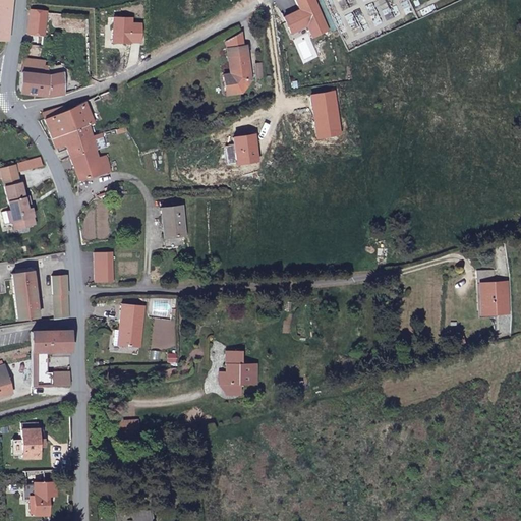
[(0,0),(0,38),(8,39),(9,31),(11,0),(0,0)]
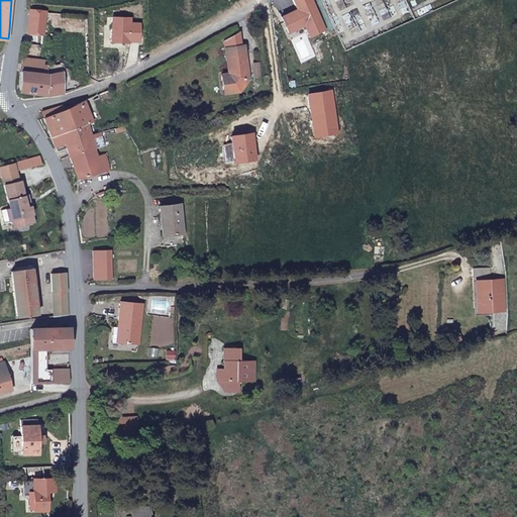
[(332,24),(320,0),(301,0),(303,5),(286,12),(294,28),(311,20),(316,31),(332,24)]
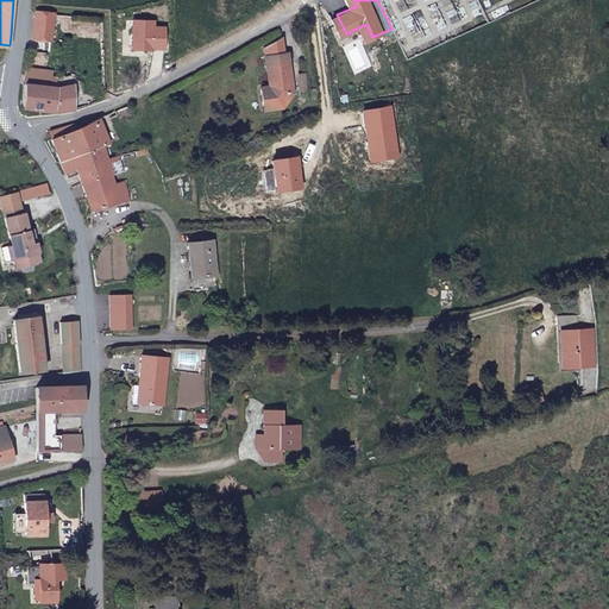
[(55,14),(37,12),(36,18),(33,38),(52,41),(55,14)]
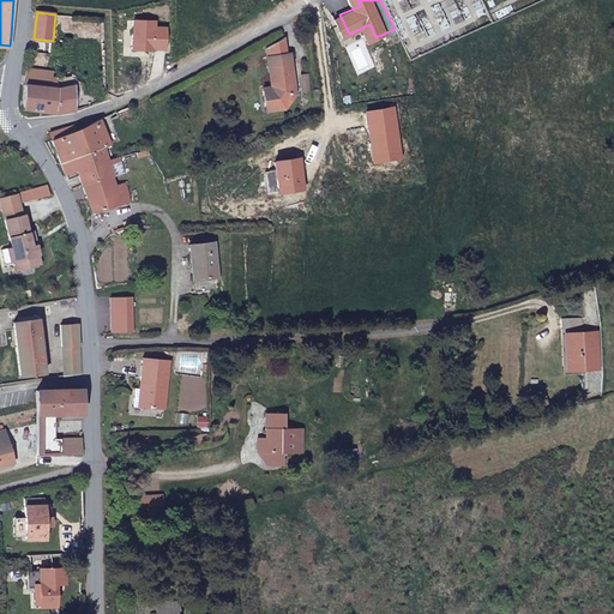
[(134,20),(133,49),(168,48),(166,28),(155,26),(152,20),(134,20)]
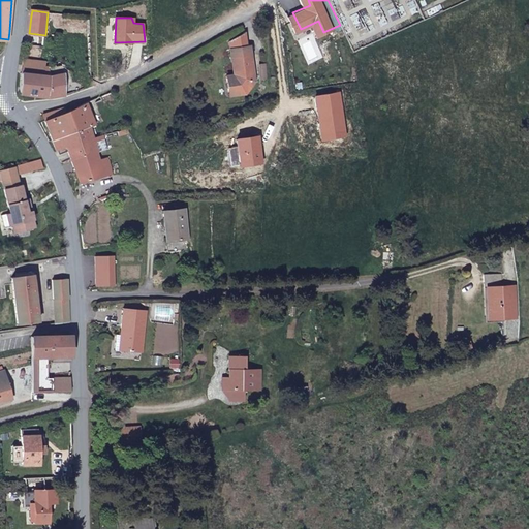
[(255,42),(237,47),(242,71),(234,73),(237,92),(253,89),(261,78),(255,42)]
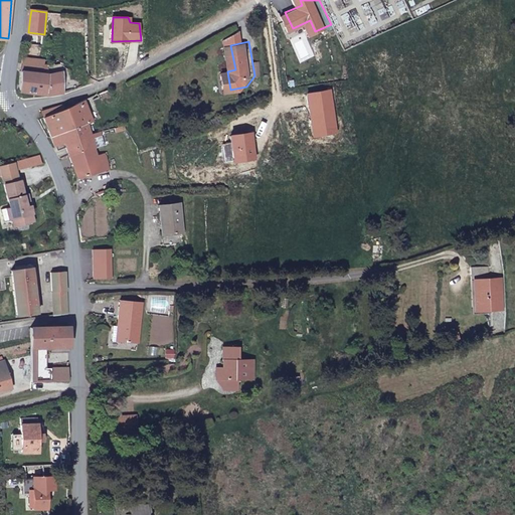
[(264,59),(258,60),(260,73),(267,72),(264,59)]
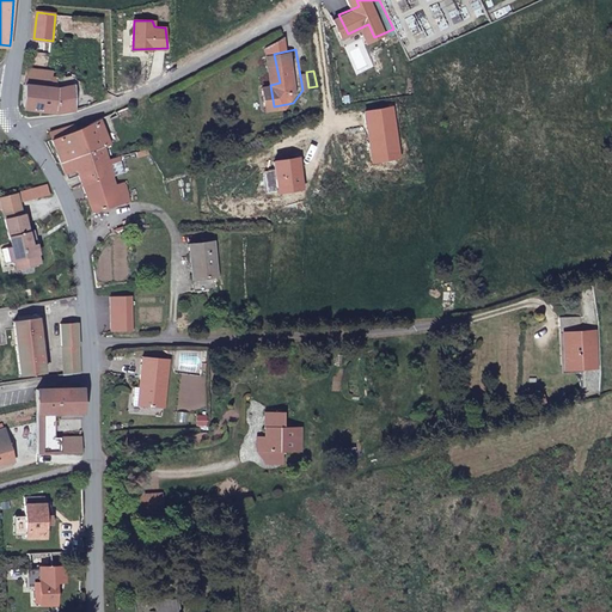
[(56,77),(29,73),(25,114),(57,117),(78,112),(78,91),(63,92),(55,91),(56,77)]
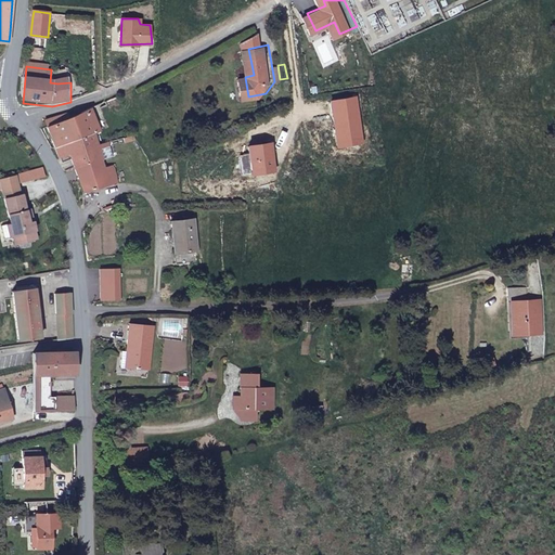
[(74,142),(94,136),(100,132),(93,111),(80,118),(72,121),(67,123),(74,142)]
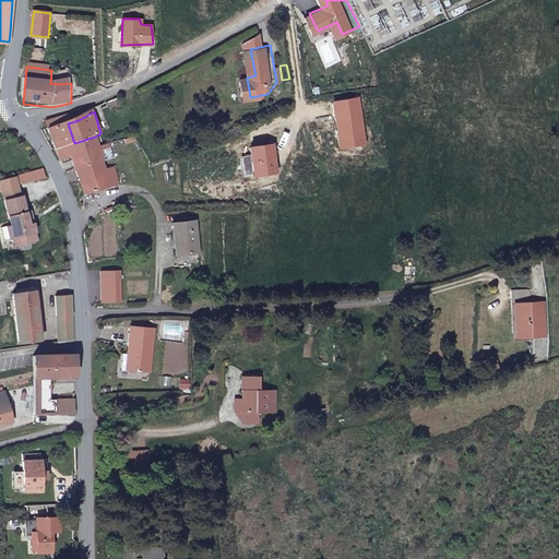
[(49,129),(58,150),(68,146),(74,143),(68,123),(72,122),(71,117),(51,123),(52,129),(51,129),(49,129)]
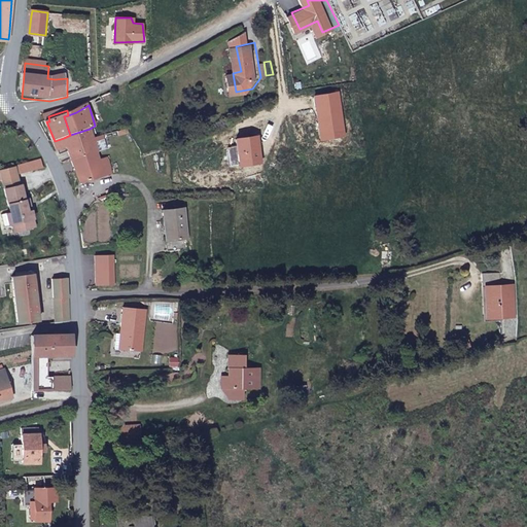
[(70,152),(73,162),(98,152),(94,141),(90,129),(70,135),(64,138),(70,152)]
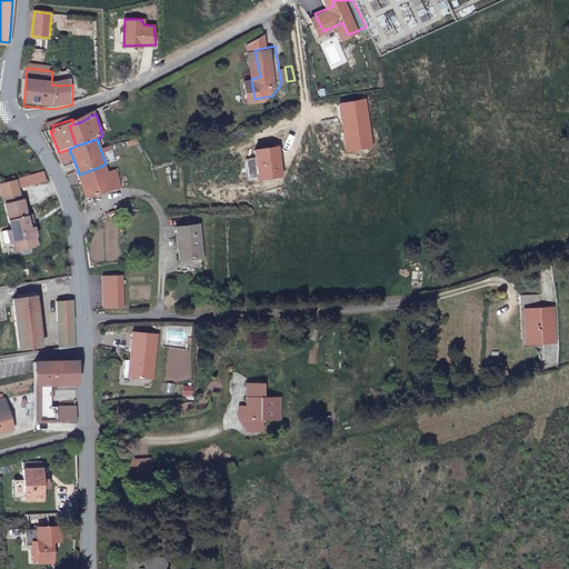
[(59,152),(66,169),(76,165),(69,149),(59,152)]
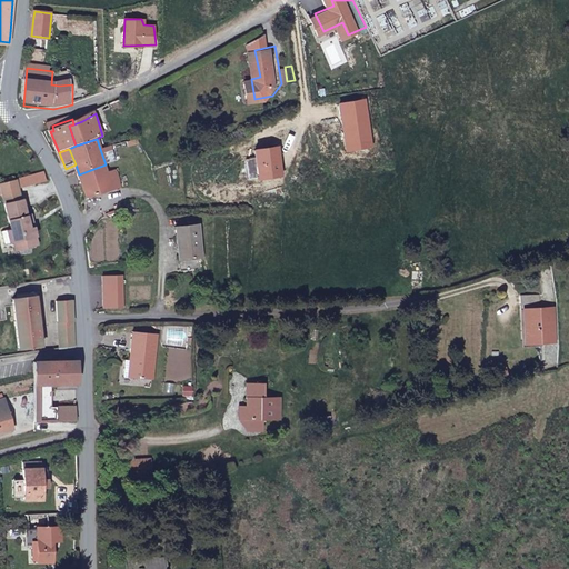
[(89,199),(122,187),(116,171),(108,173),(106,165),(79,175),(89,199)]
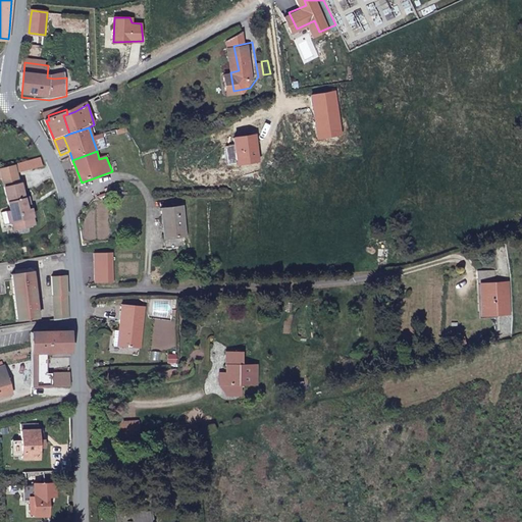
[(44,161),(33,162),(35,171),(45,169),(44,161)]
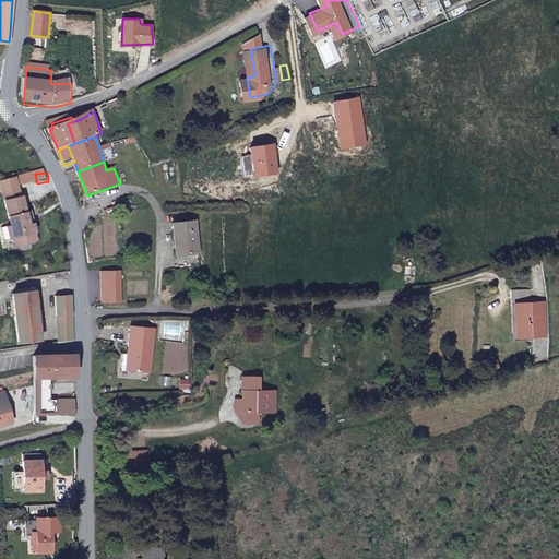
[(35,174),(34,174),(19,178),(20,186),(37,183),(35,174)]
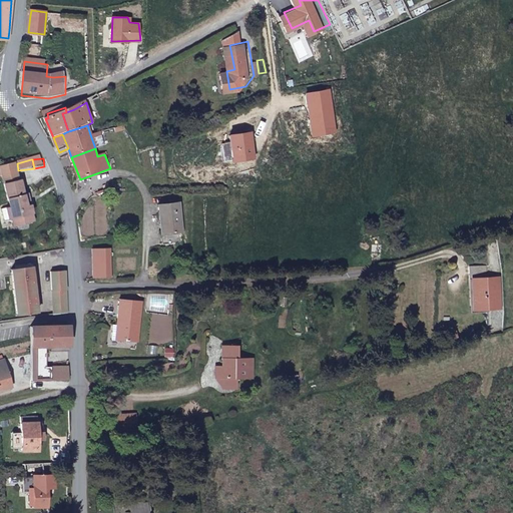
[(17,163),(3,167),(6,183),(21,180),(18,170),(17,163)]
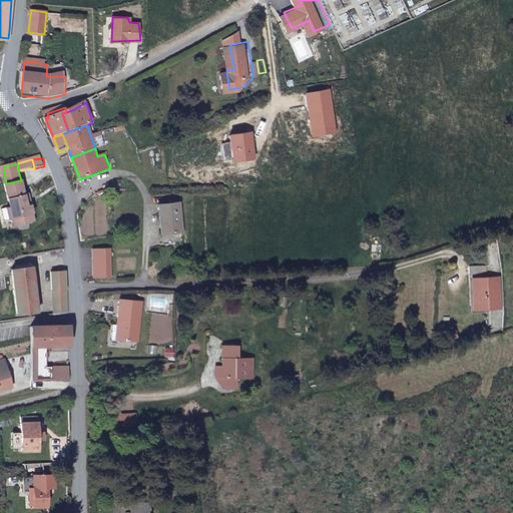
[(21,180),(6,183),(14,216),(15,222),(16,226),(31,222),(30,214),(35,213),(33,204),(29,206),(26,194),(22,179),(21,180)]
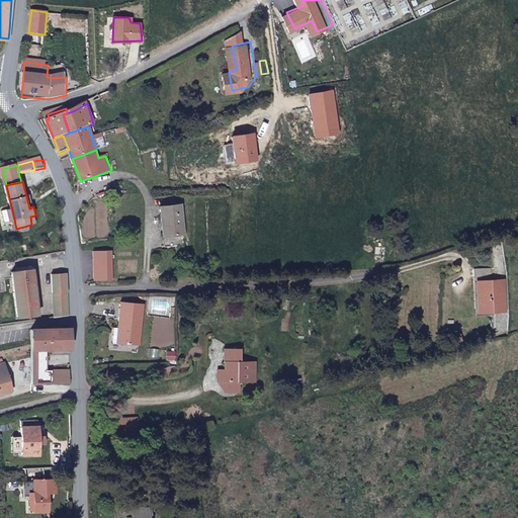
[(172,208),(152,210),(157,249),(177,246),(172,208)]
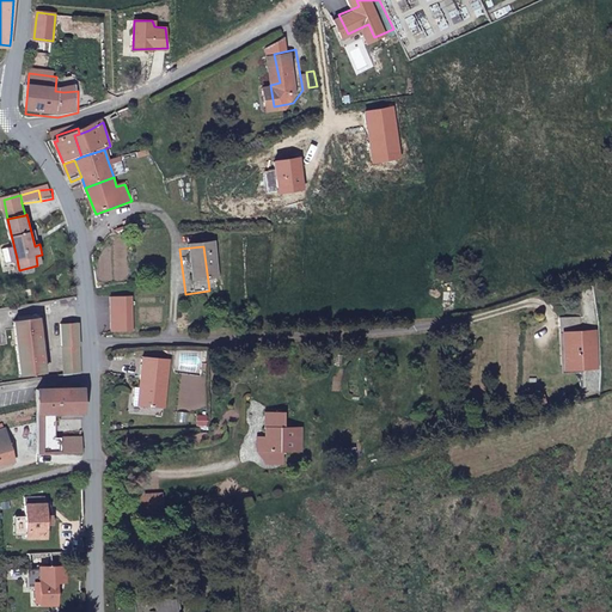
[(466,291),(467,271),(458,271),(458,291),(466,291)]
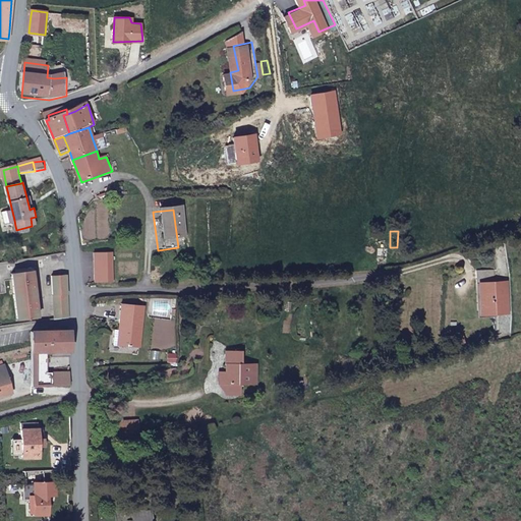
[(408,232),(398,231),(397,247),(407,248),(408,232)]
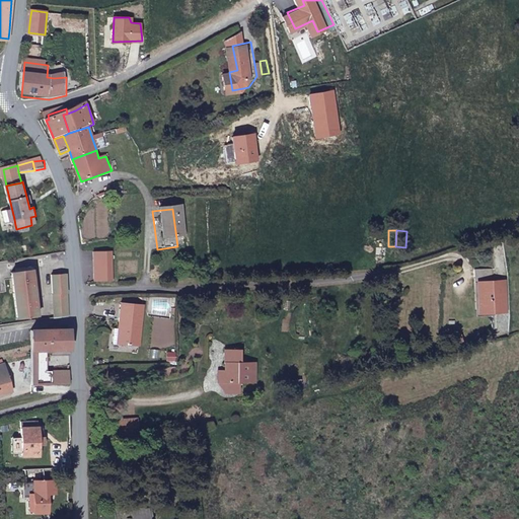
[(115,286),(114,257),(110,256),(96,258),(96,287),(115,286)]
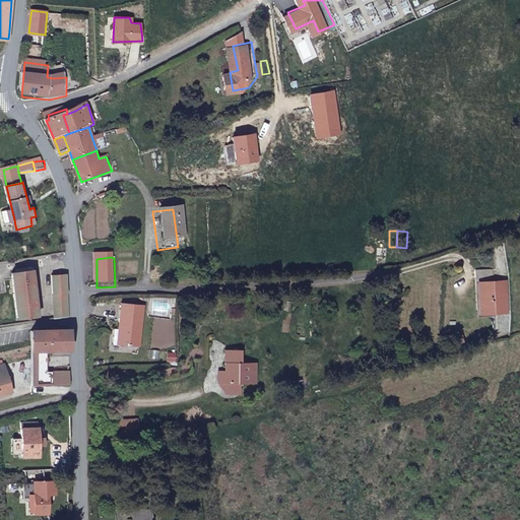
[(489,266),(471,268),(471,281),(474,281),(477,313),(504,310),(501,278),(490,279),(489,266)]
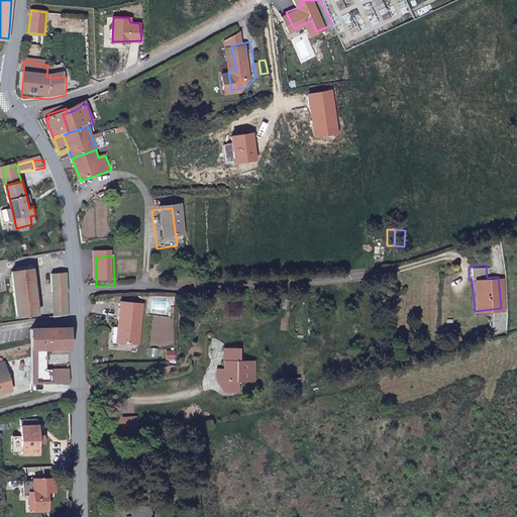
[(18,272),(13,272),(20,317),(39,315),(32,270),(31,266),(20,268),(20,271),(18,272)]
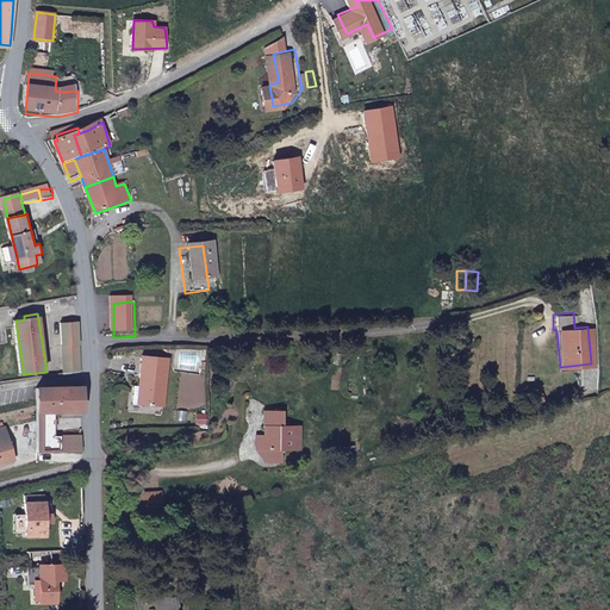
[(81,344),(80,321),(62,323),(64,344),(81,344)]
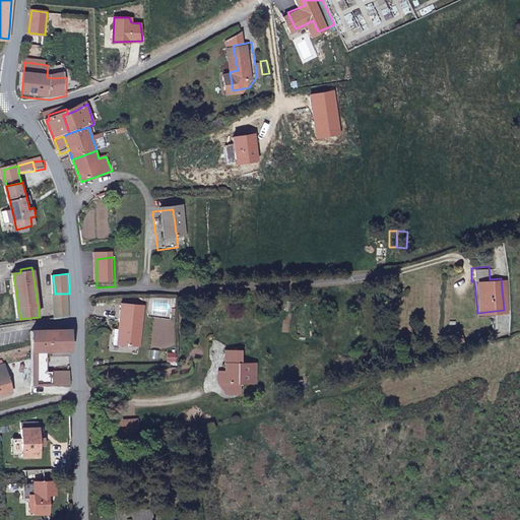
[(69,294),(55,294),(57,318),(70,316),(71,316),(69,294)]
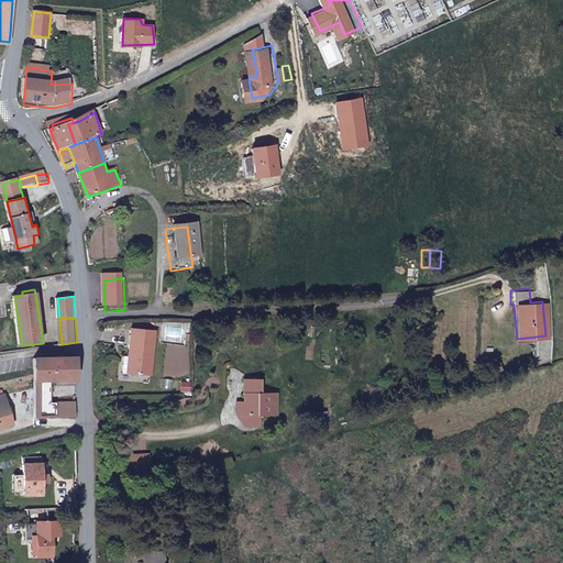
[(132,363),(131,379),(152,381),(154,334),(132,333),(130,363),(132,363)]
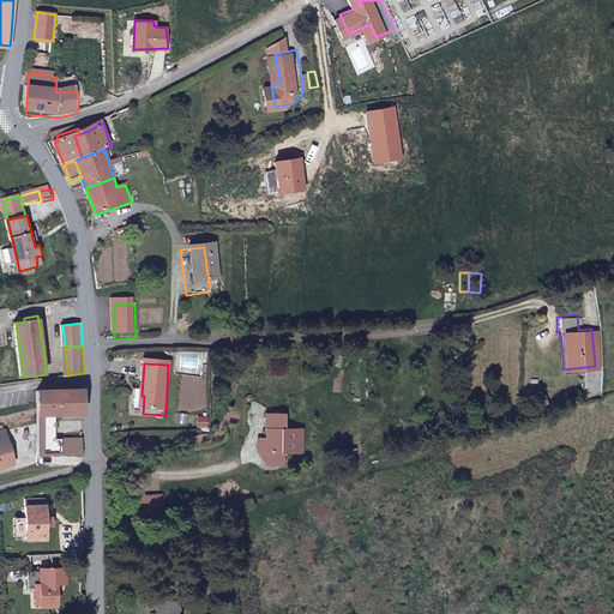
[(84,413),(83,387),(40,389),(38,389),(38,404),(40,453),(84,453),(84,438),(55,439),(55,414),(84,413)]
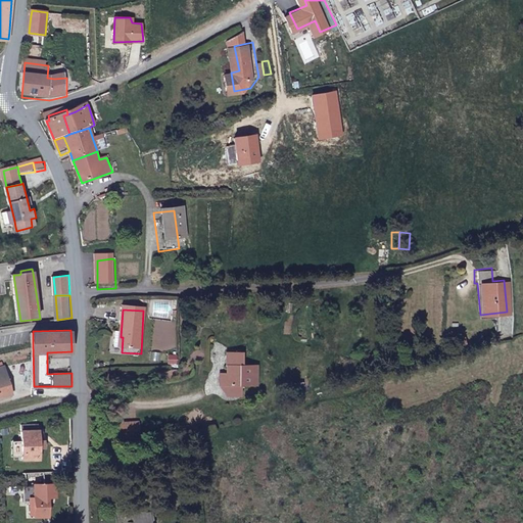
[(461,336),(447,340),(452,351),(464,346),(461,336)]
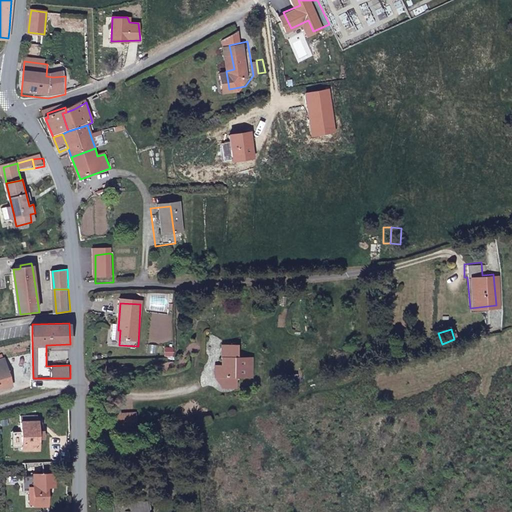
[(112,345),(119,345),(120,330),(118,330),(114,330),(112,345)]
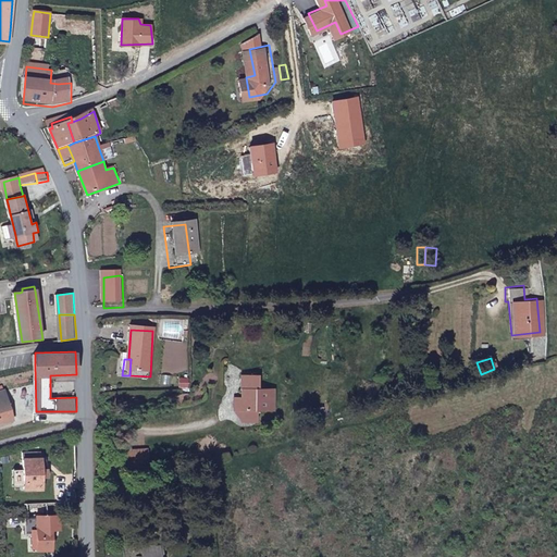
[(245,369),(245,386),(261,384),(261,369),(245,369)]
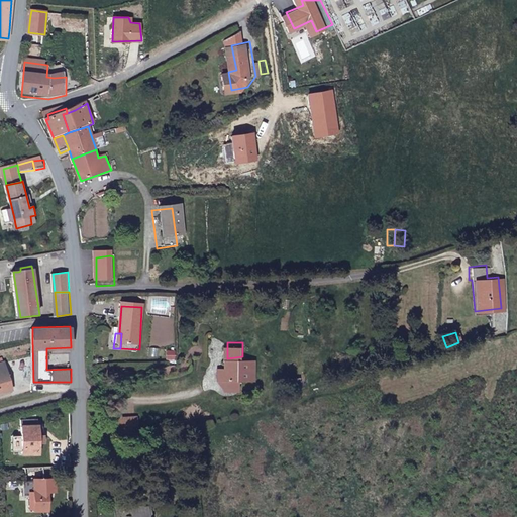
[(256,376),(256,355),(242,356),(227,358),(227,364),(220,364),(220,375),(228,375),(228,386),(241,387),(242,375),(256,376)]
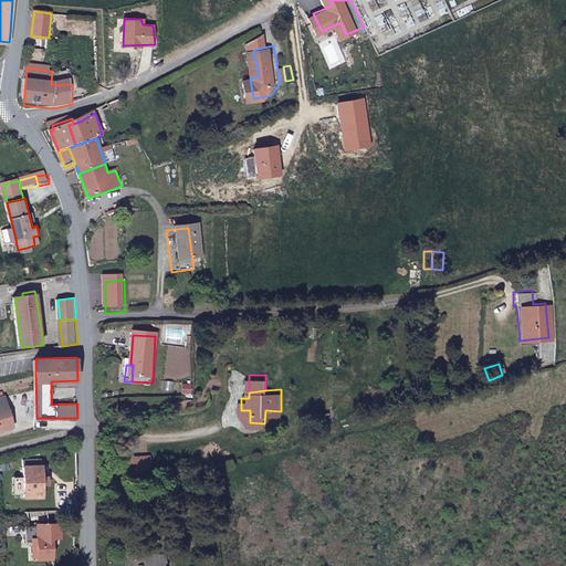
[(8,396),(0,398),(0,427),(0,428),(16,423),(8,396)]
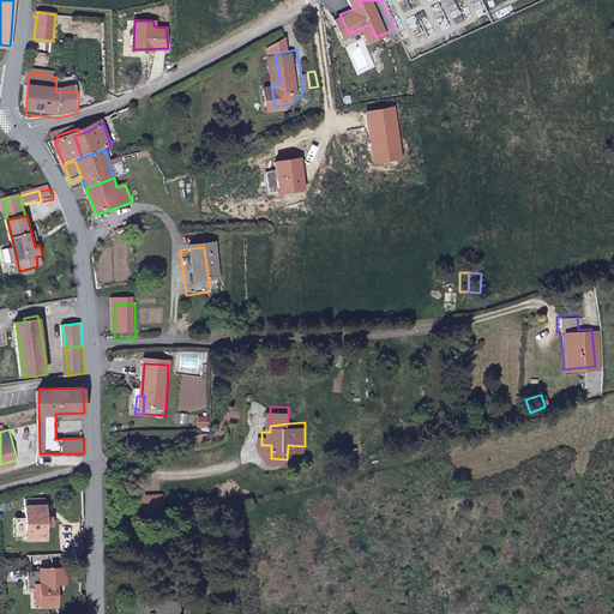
[(166,491),(146,491),(146,510),(166,509),(166,491)]
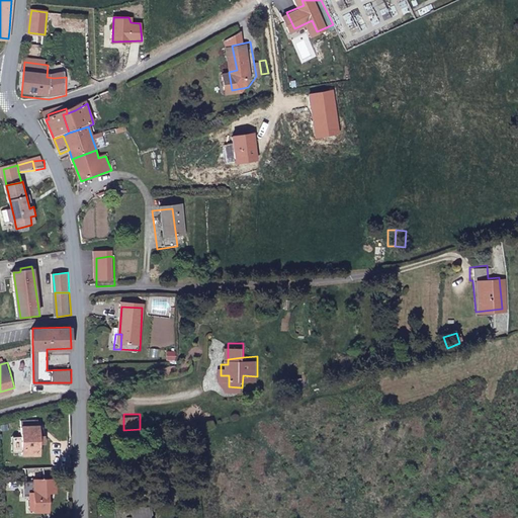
[(38,417),(24,418),(25,453),(40,452),(39,442),(46,442),(46,435),(39,435),(38,417)]
